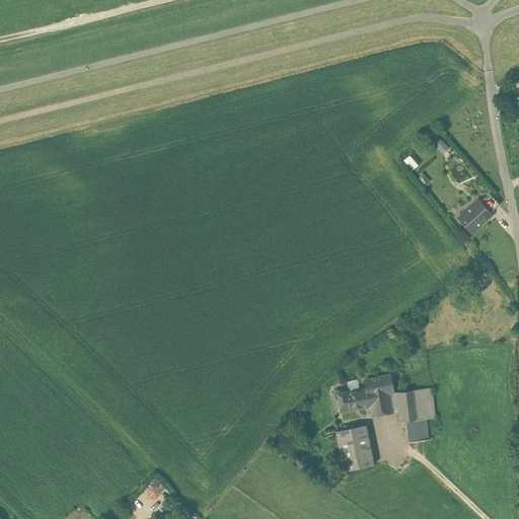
[(443,153),(449,147),(439,137),(433,142),(443,153)]
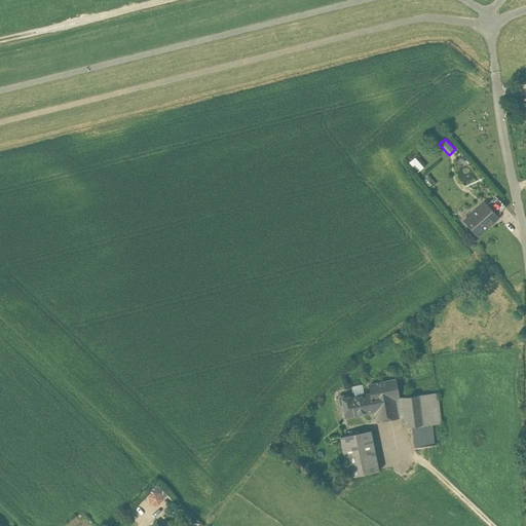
[(408,160),(417,172),(423,167),(414,156),(408,160)]
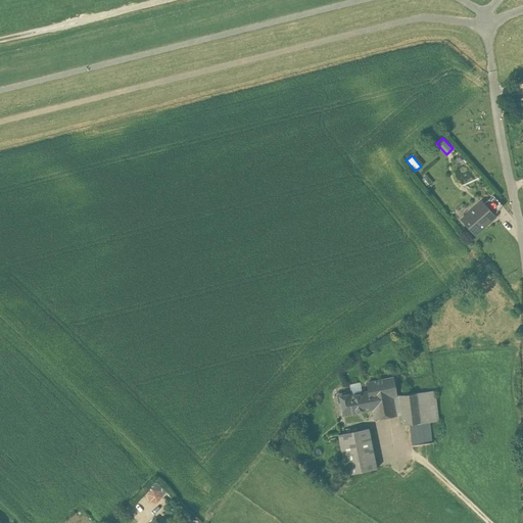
[(503,206),(492,195),(483,203),(493,215),(503,206)]
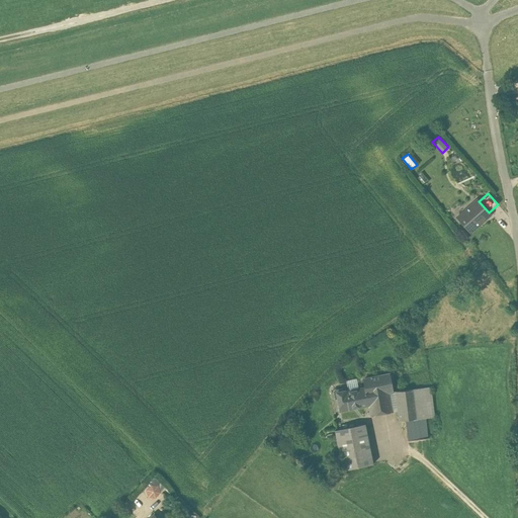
[(477,199),(456,218),(469,233),(490,214),(489,212),(479,201),(477,199)]
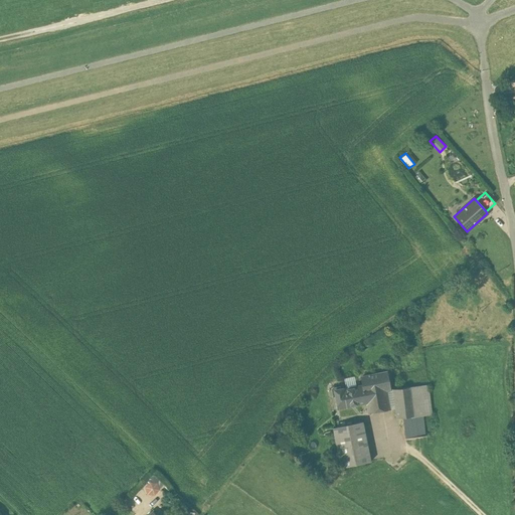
[(387,372),(360,377),(362,385),(356,387),(346,389),(346,387),(334,390),(338,408),(366,402),(368,413),(390,409),(387,391),(391,390),(390,389),(387,372)]
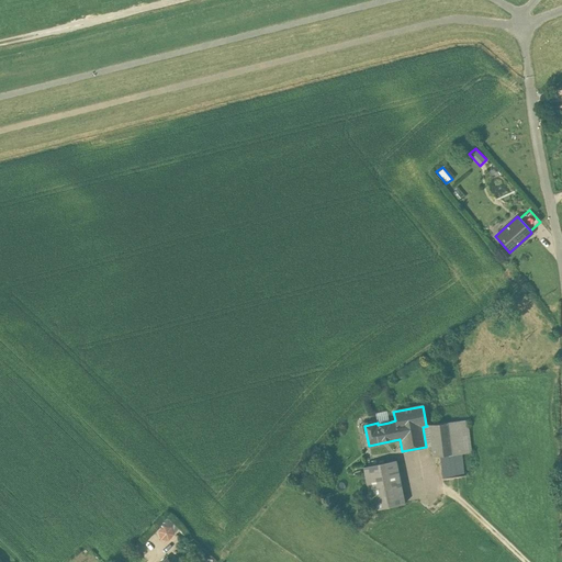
[(375,414),(378,423),(378,425),(389,423),(386,412),(375,414)]
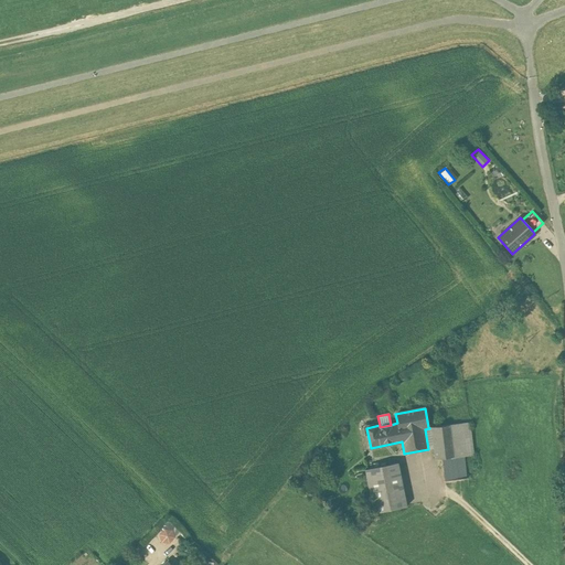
[(469,422),(450,425),(454,458),(464,456),(473,455),(469,422)]
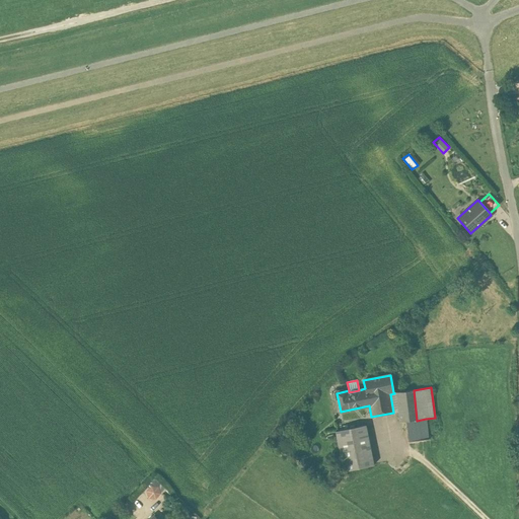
[(414,390),(396,392),(398,412),(399,422),(406,421),(417,421),(414,390)]
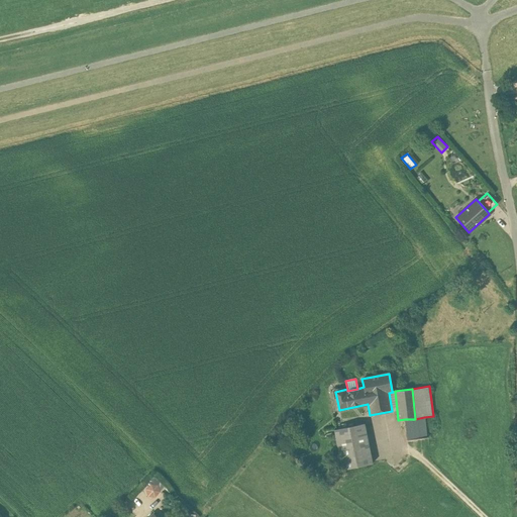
[(395,391),(392,391),(393,392),(389,393),(392,411),(397,410),(395,391)]
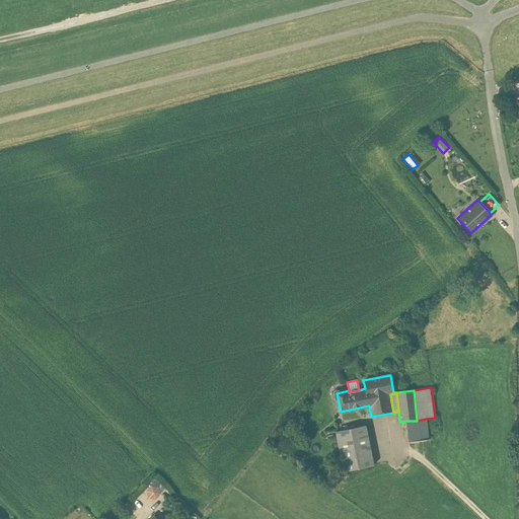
[(426,419),(417,421),(406,421),(409,442),(428,439),(426,419)]
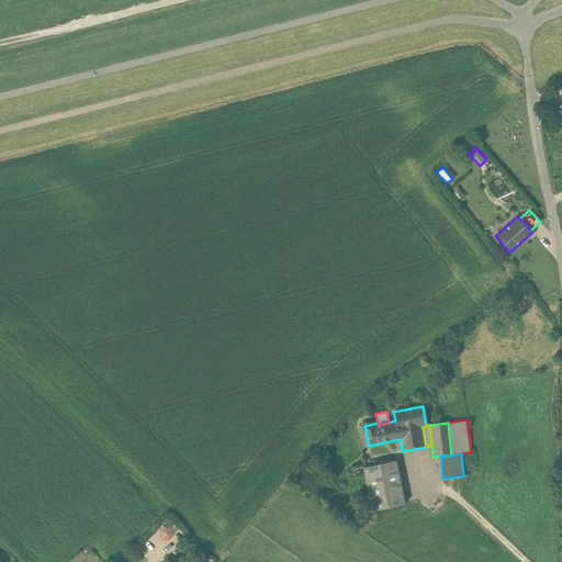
[(395,460),(363,467),(372,509),(404,503),(395,460)]
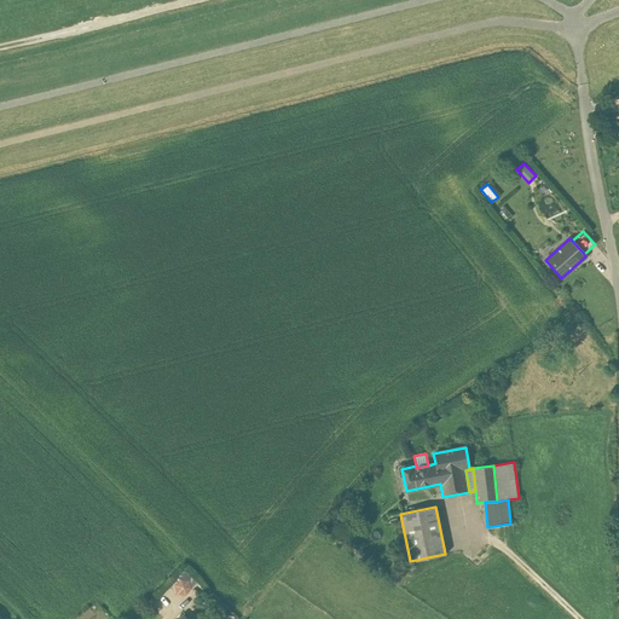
[(187,580),(178,578),(172,585),(174,591),(177,594),(185,596),(191,588),(190,584),(187,580)]
